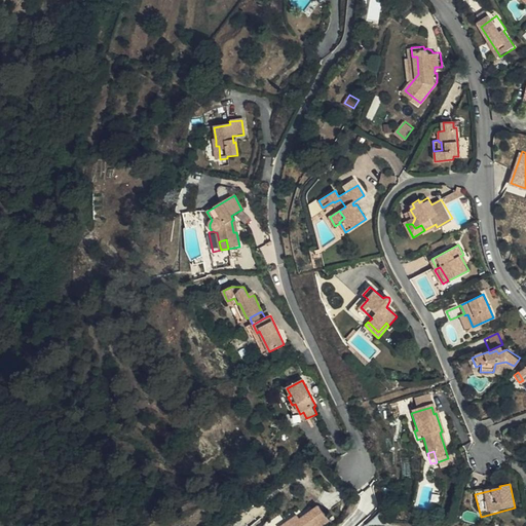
[(292,524),(289,525),(324,525),(330,522),(320,508),(300,520),(297,516),(290,521),(292,524)]
